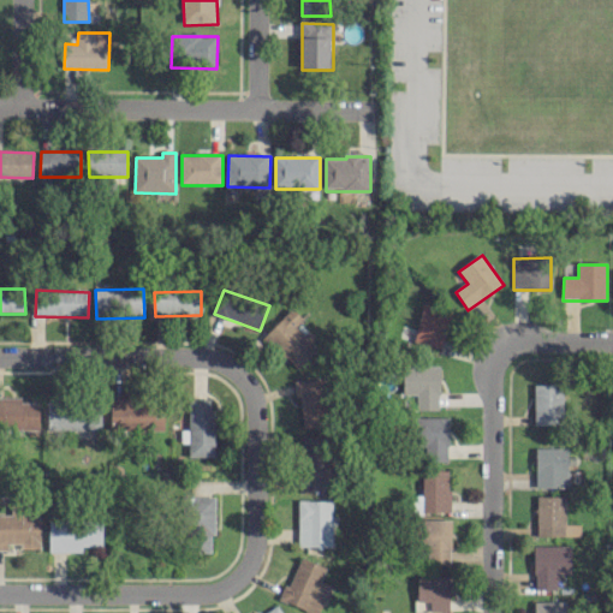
[(442,350),(453,311),(424,304),(415,343),(442,350)]
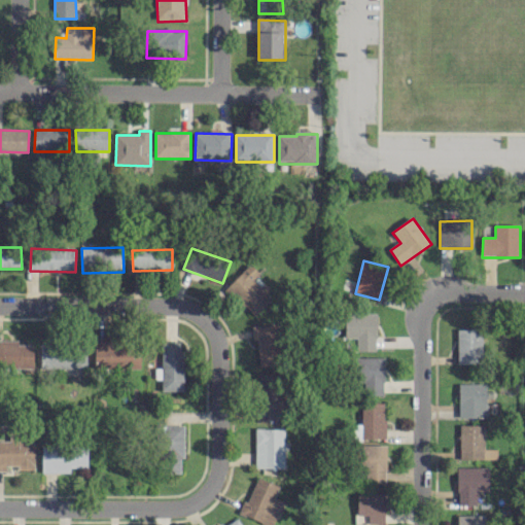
[(260,274),(251,265),(226,289),(255,318),(273,301),(253,281),(260,274)]
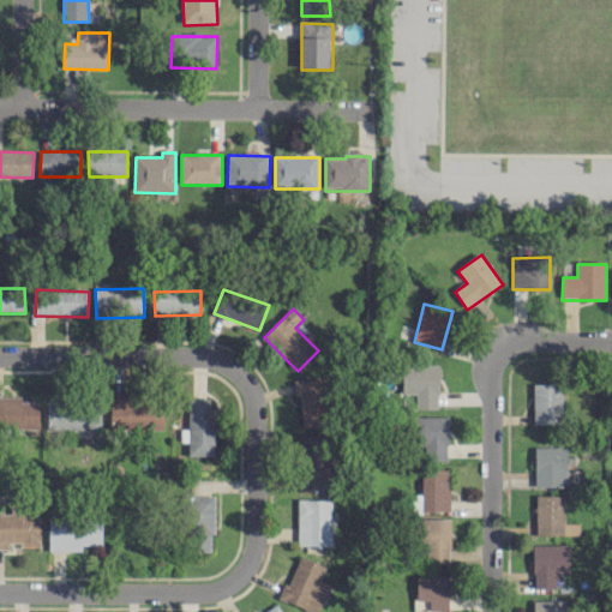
[(439,411),(441,367),(403,366),(403,395),(418,396),(418,411),(439,411)]
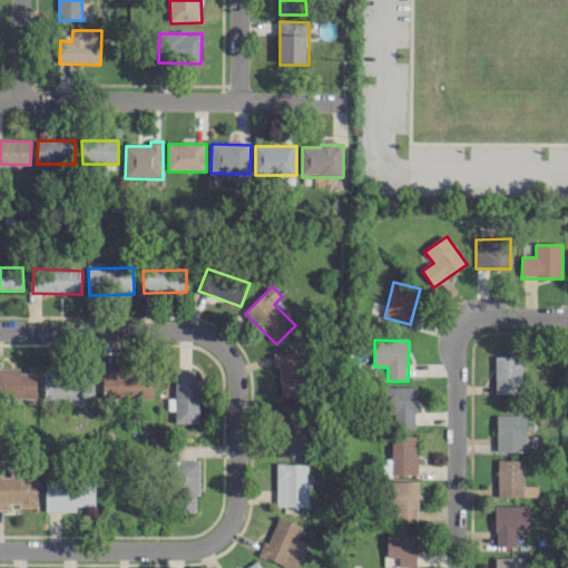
[(274,353),(275,370),(280,369),(281,399),(303,398),(302,352),(274,353)]
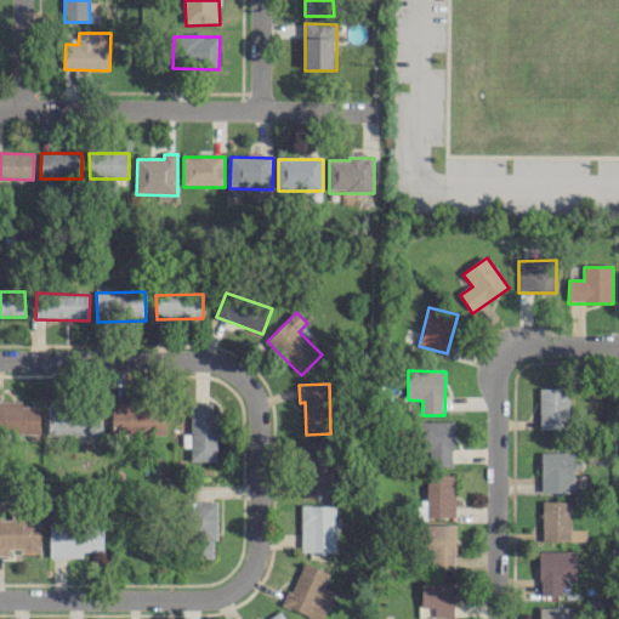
[(540,430),(569,430),(569,390),(540,390),(540,430)]
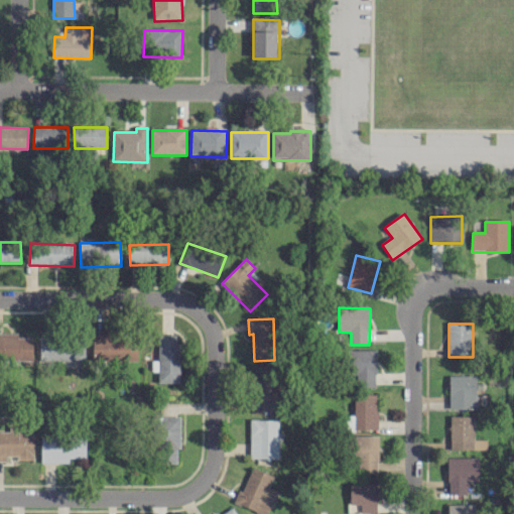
[(34,336),(0,335),(0,360),(33,361),(34,336)]
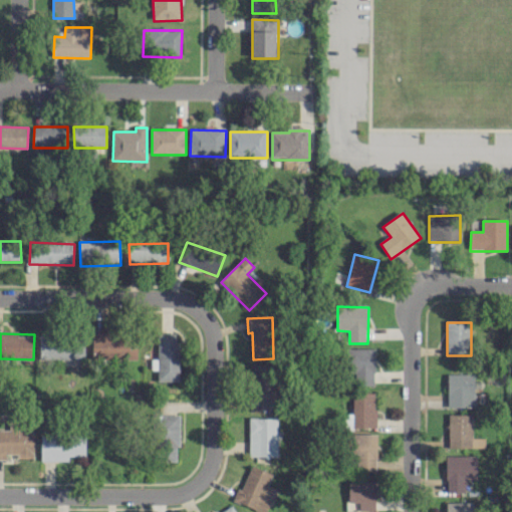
[(138,360),(139,335),(93,334),(93,359),(138,360)]
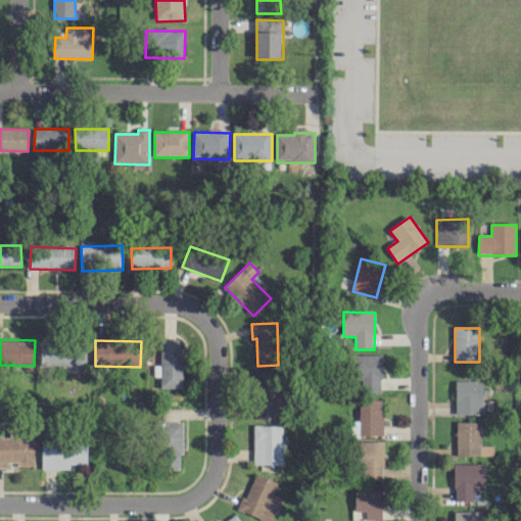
[(183,389),(182,340),(160,340),(161,367),(155,367),(155,377),(161,377),(161,389),(183,389)]
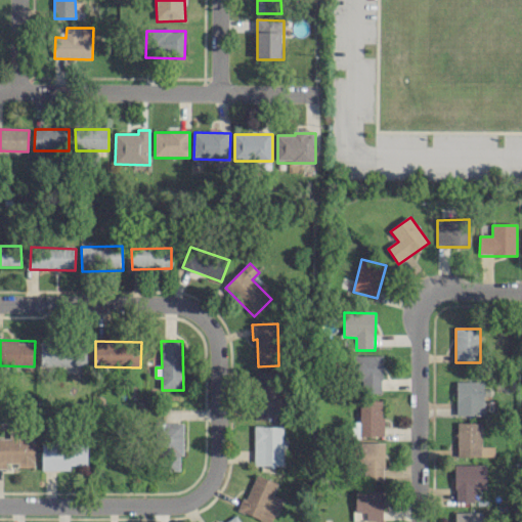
[(41,367),(87,368),(87,344),(42,343),(41,367)]
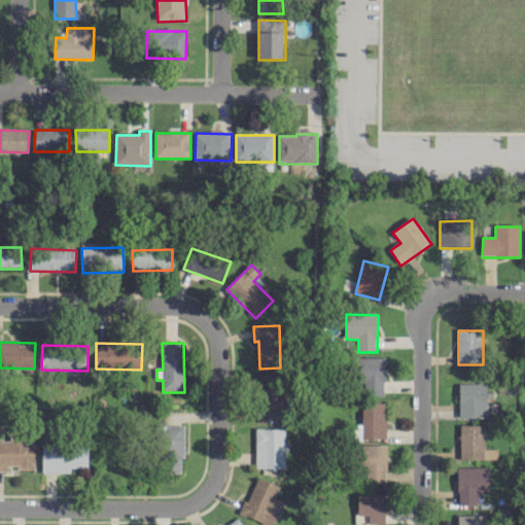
[(385,358),(361,359),(361,396),(385,396),(385,358)]
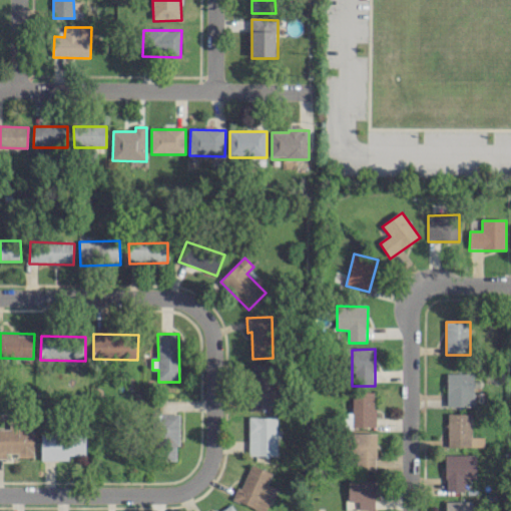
[(275,366),(251,366),(252,411),(275,411),(275,366)]
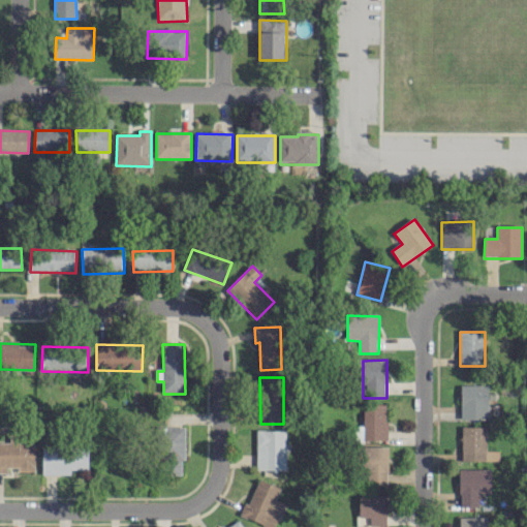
[(462,420),(489,421),(489,386),(462,386),(462,420)]
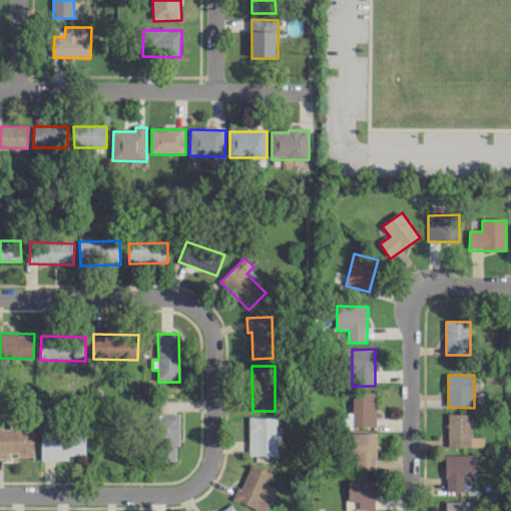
[(376,393),(353,394),(353,415),(346,415),(346,429),(376,429),(376,393)]
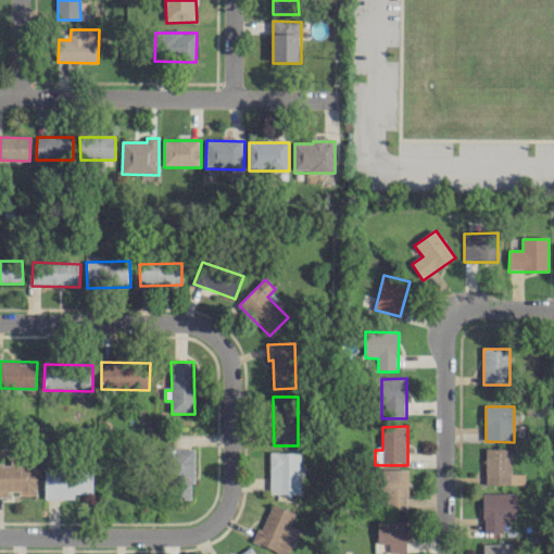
[(196,485),(194,450),(167,451),(170,501),(191,500),(191,485),(196,485)]
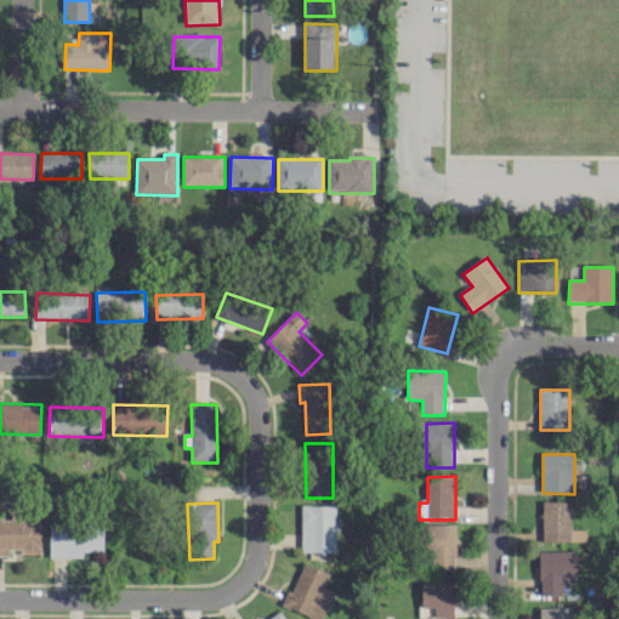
[(544,503),(543,543),(586,543),(586,531),(572,531),(572,503),(544,503)]
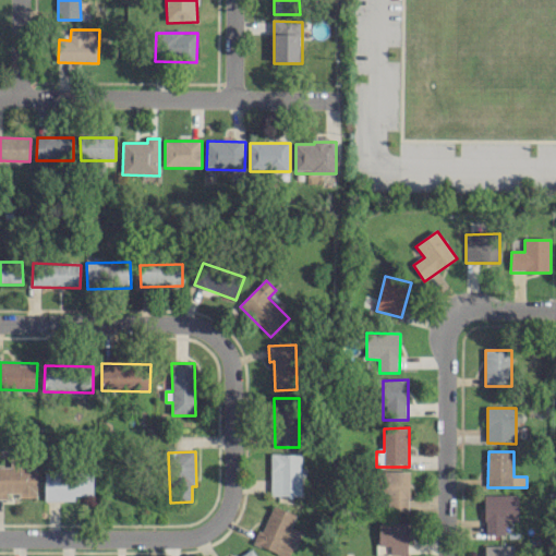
[(302,496),(303,455),(272,455),(272,496),(302,496)]
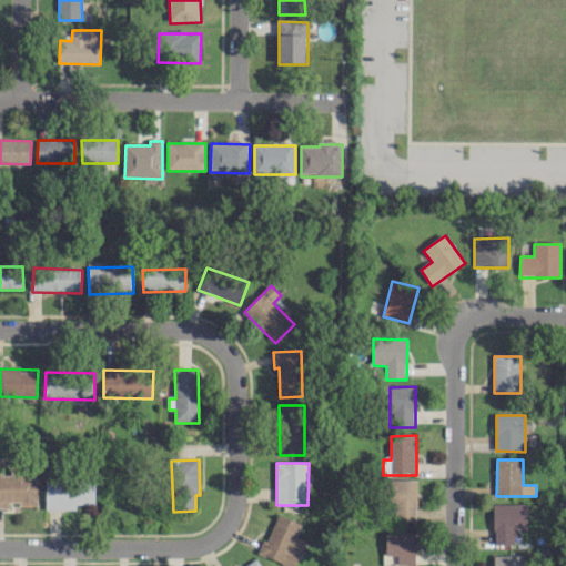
[(38,507),(38,476),(0,476),(0,508),(8,508),(8,504),(19,503),(19,508),(38,507)]
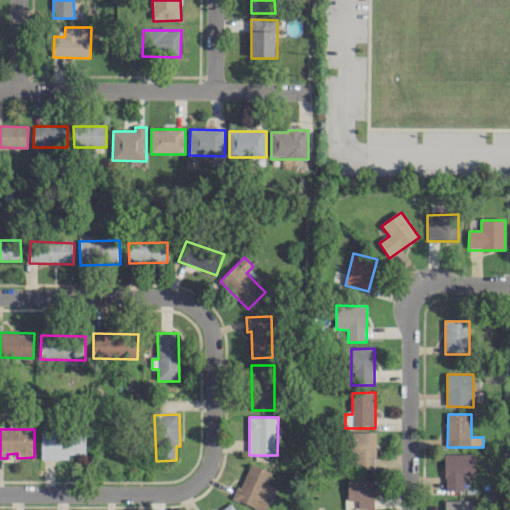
[(376,470),(376,434),(350,434),(350,457),(357,457),(357,470),(376,470)]
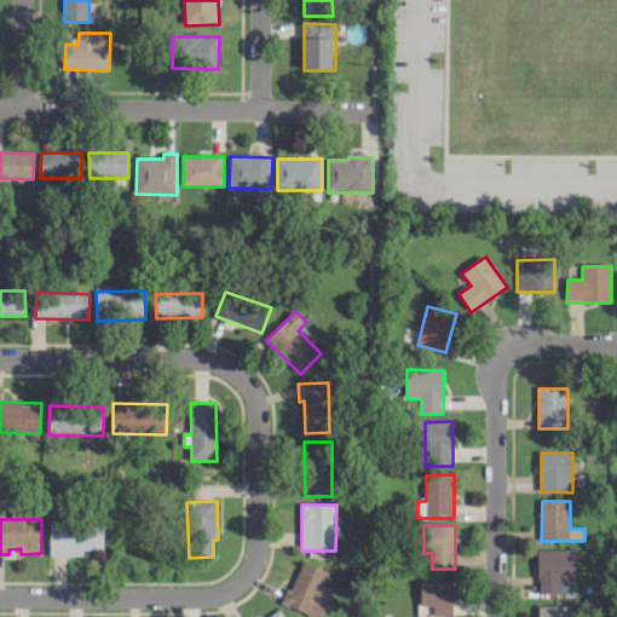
[(50,557),(84,558),(84,552),(104,552),(104,528),(50,526),(50,557)]
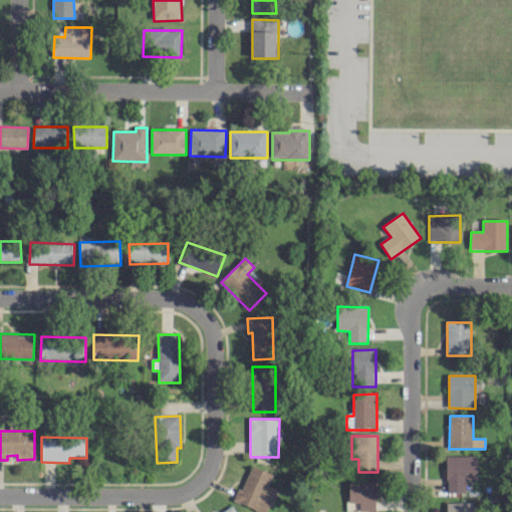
[(477,457),(447,457),(447,494),(466,494),(466,481),(478,481),(477,457)]
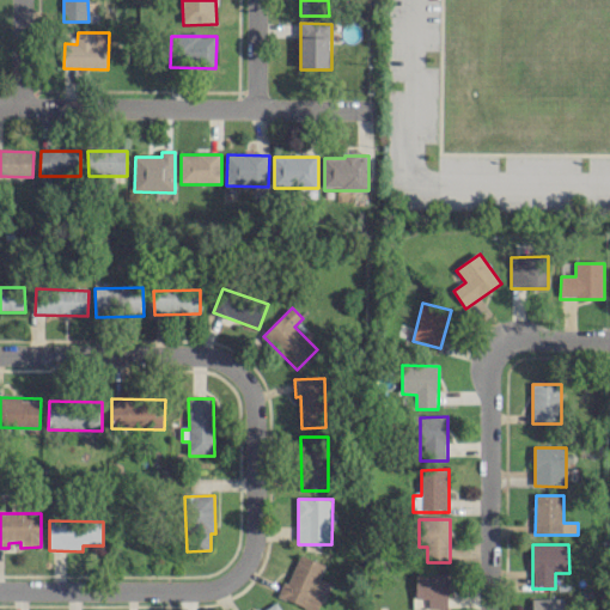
[(318,609),(329,585),(319,581),(325,567),(298,555),(281,599),(307,609),(318,609)]
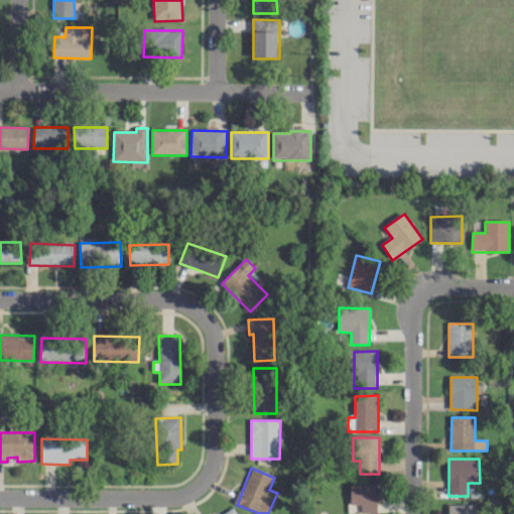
[(362,513),(378,513),(379,485),(351,484),(350,506),(362,506),(362,513)]
